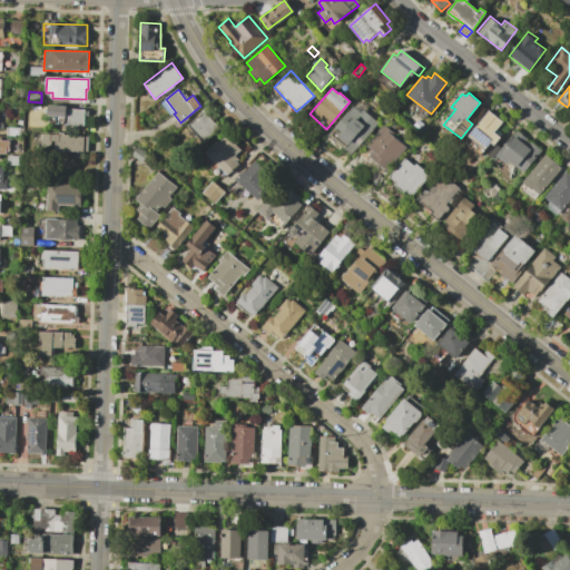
[(328,135),(356,102),(379,123),(351,154),(328,135)]
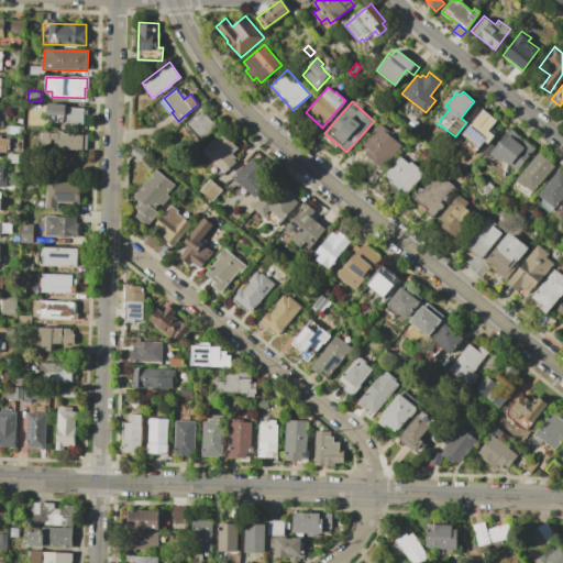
[(47,105),(65,106),(65,113),(47,113),(47,105)]
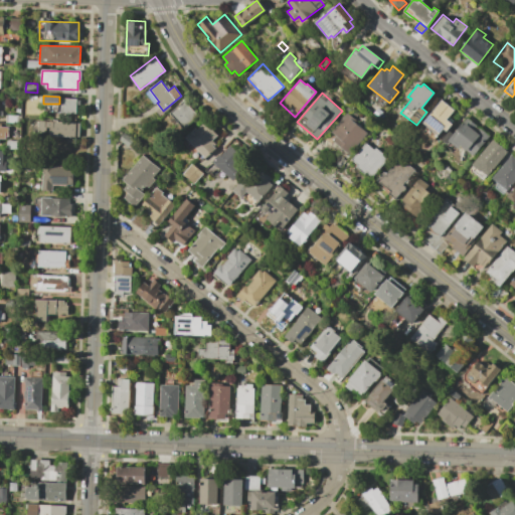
[(60,99),(75,99),(75,113),(60,113),(60,99)]
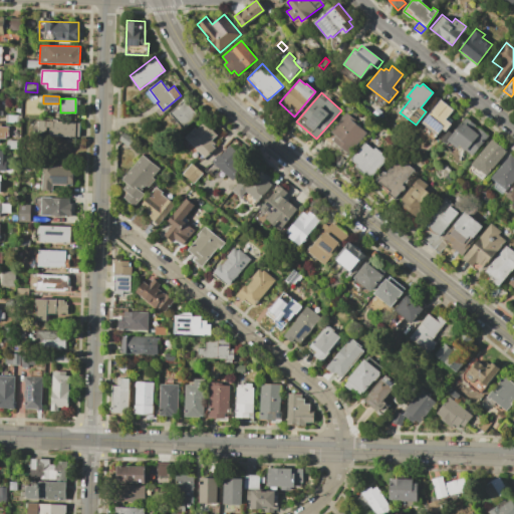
[(440,99),(453,109),(445,119),(450,123),(444,132),(442,130),(437,135),(422,122),(440,99)]
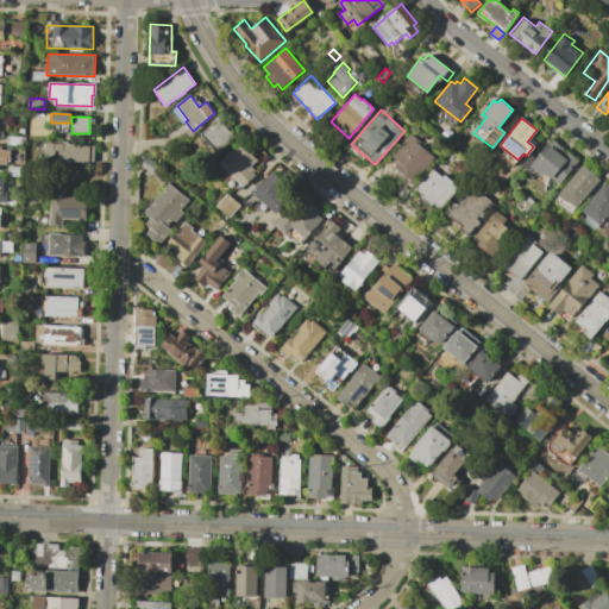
[(200,135),(215,119),(234,137),(219,152),(200,135)]
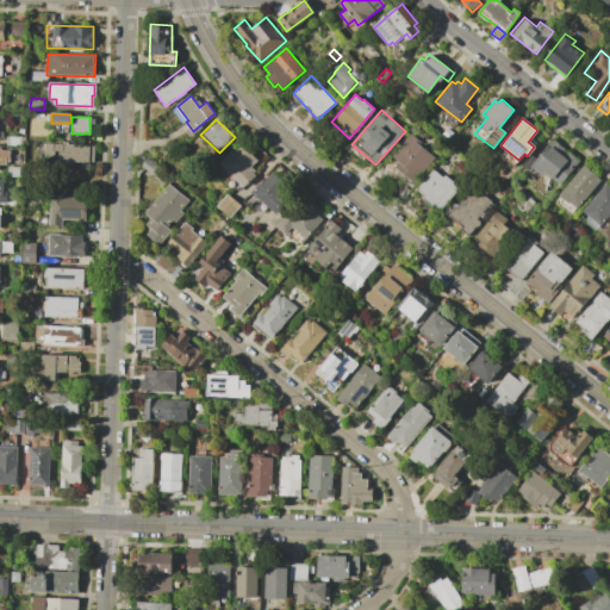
[(434,157),(414,182),(393,166),(398,161),(392,156),(411,135),(419,142),(418,144),(434,157)]
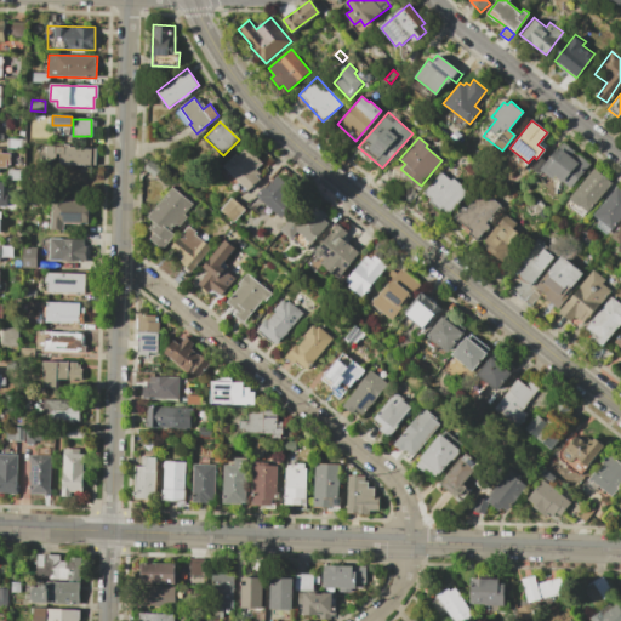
[(7,138),(23,140),(23,148),(7,147),(7,138)]
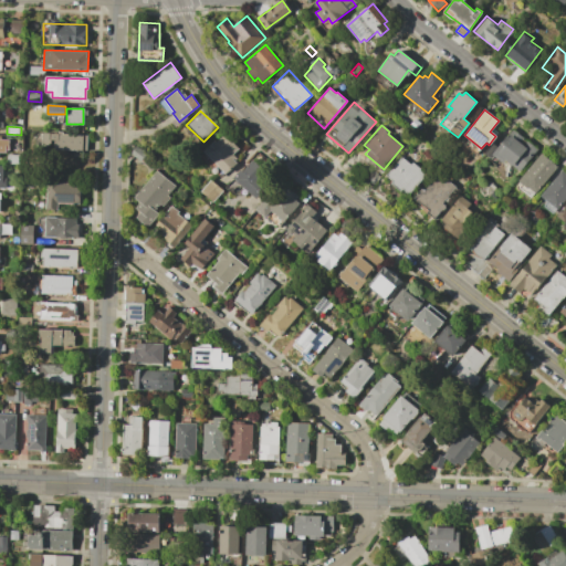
[(538,149),(520,171),(505,158),(502,163),(494,155),(491,158),(485,154),(493,144),(498,147),(513,128),(538,149)]
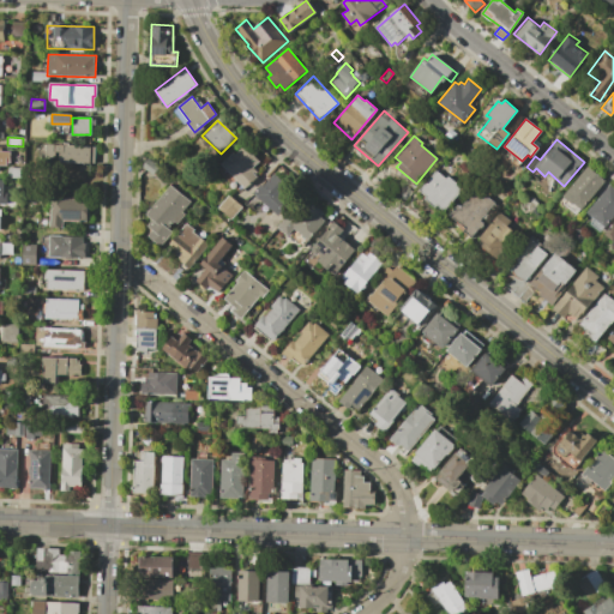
[(40,144),(64,145),(64,144),(68,144),(68,145),(92,146),(92,164),(60,163),(60,152),(55,151),(55,158),(40,157),(40,144)]
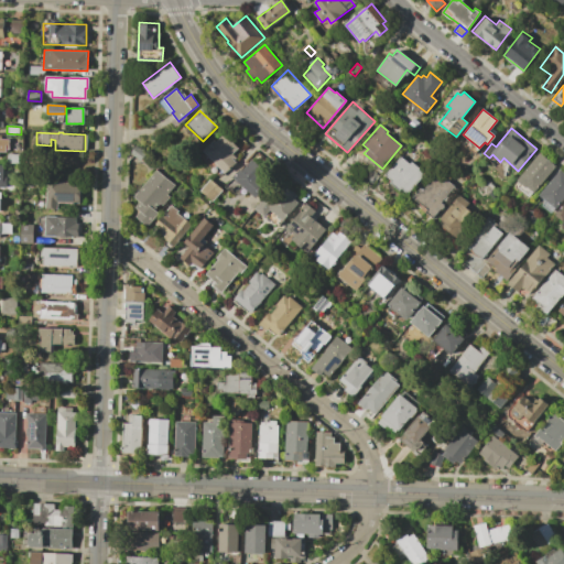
[(202,151),(213,140),(216,142),(225,133),(239,147),(232,154),(236,158),(234,160),(235,162),(225,173),(202,151)]
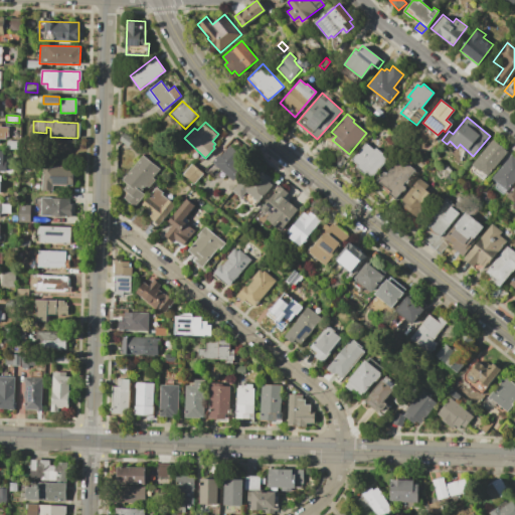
[(0,126),(8,127),(7,140),(0,140),(0,126)]
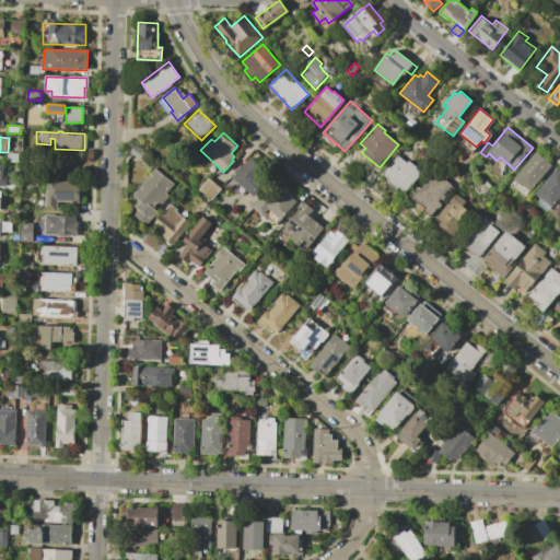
[(135,144),(143,152),(138,160),(128,152),(135,144)]
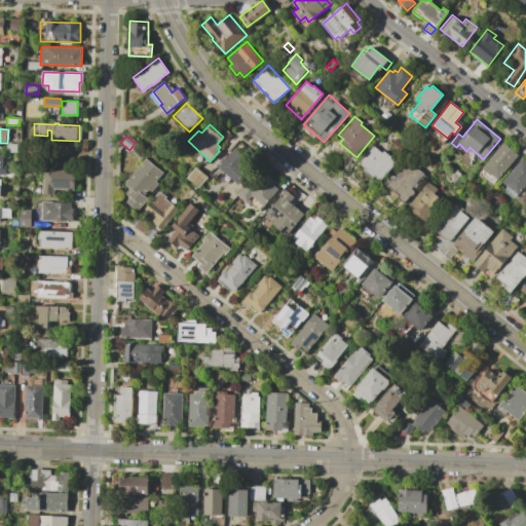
[(502,142),(518,155),(493,184),(480,173),(483,168),(481,167),(502,142)]
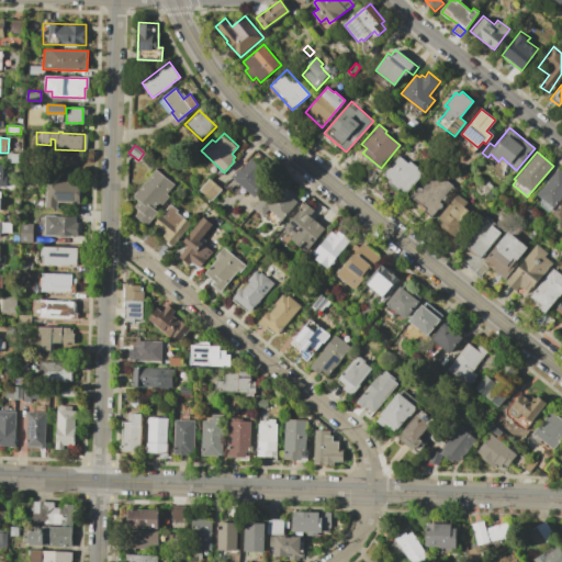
[(397,156),(407,164),(409,161),(424,173),(406,193),(400,188),(397,190),(389,182),(391,180),(382,173),(397,156)]
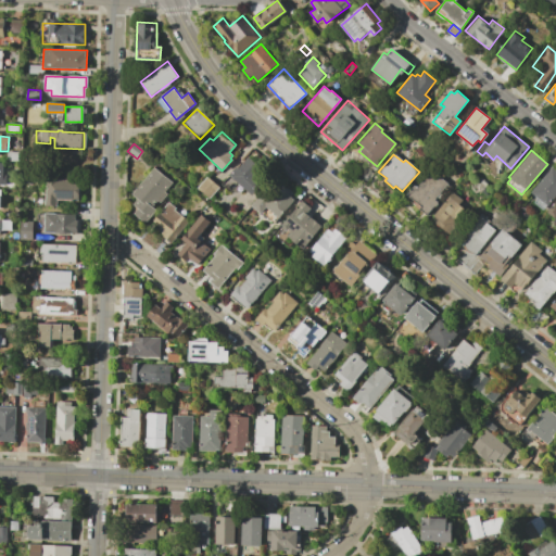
[(76,166),(75,155),(60,158),(61,168),(76,166)]
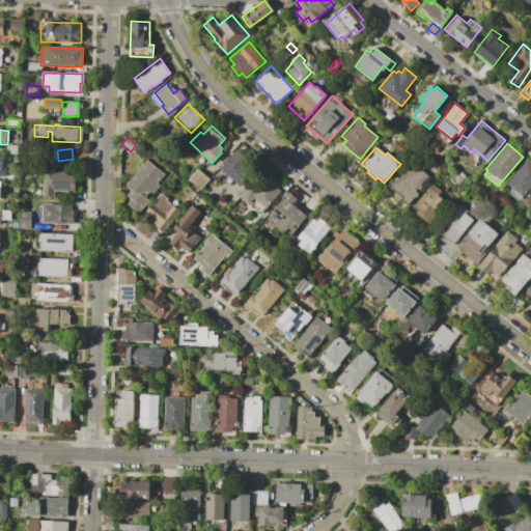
[(219,168),(225,160),(227,162),(238,149),(258,167),(242,187),(219,168)]
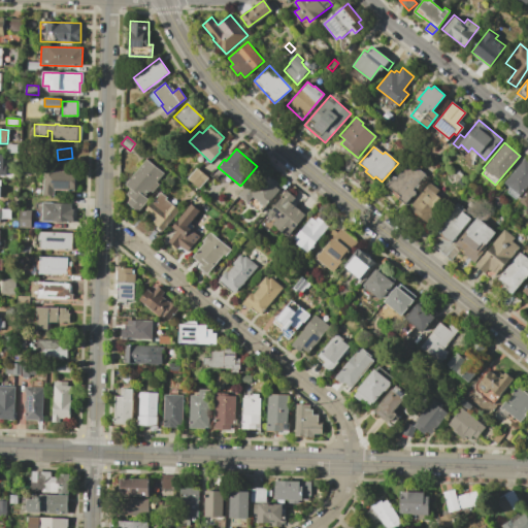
[(145,159),(163,173),(156,183),(159,185),(153,193),(150,191),(145,197),(149,199),(137,212),(127,203),(131,198),(127,194),(131,189),(126,185),(145,159)]
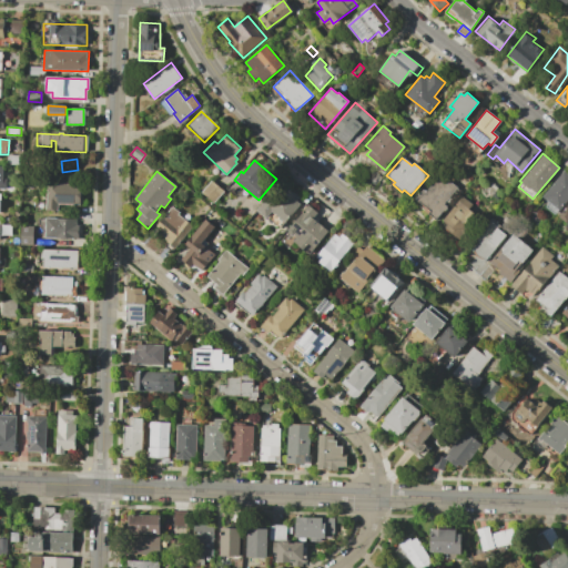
[(563,171),(567,175),(567,200),(556,214),(546,206),(549,202),(541,195),(563,171)]
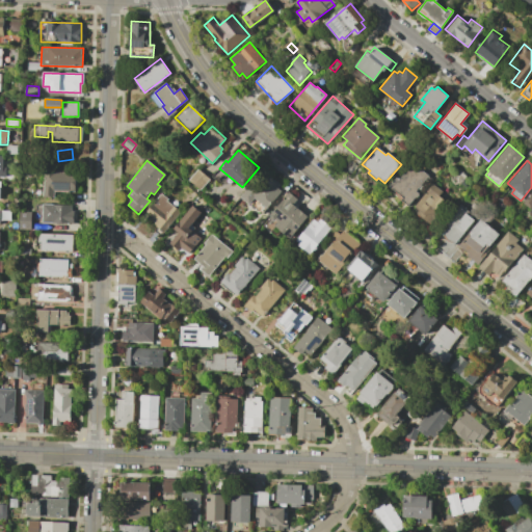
[(388,188),(395,180),(397,181),(409,166),(418,173),(421,168),(428,176),(416,191),(418,193),(408,205),(388,188)]
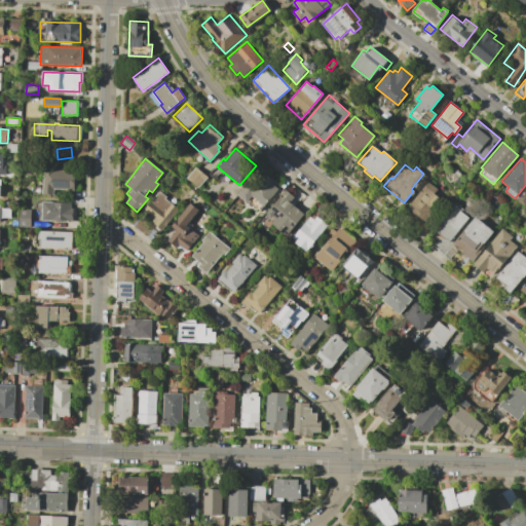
[(194,167),(208,177),(198,189),(185,179),(194,167)]
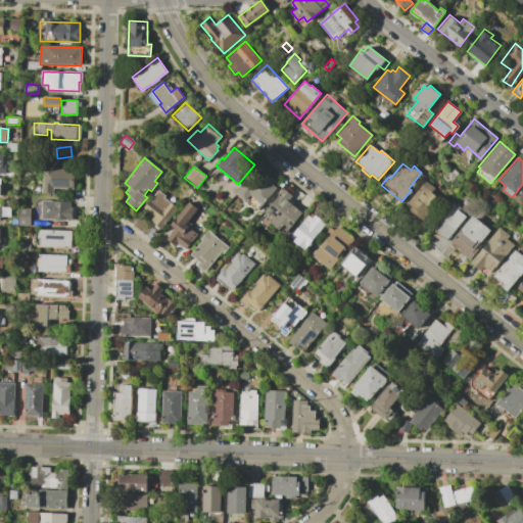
[(257,168),(275,182),(273,185),(275,187),(262,204),(250,195),(246,200),(237,193),(257,168)]
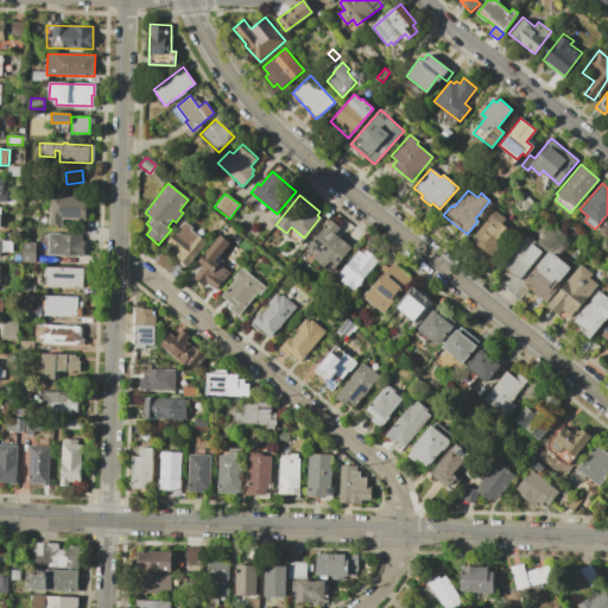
[(50,196),(86,197),(84,217),(62,217),(62,226),(50,225),(50,196)]
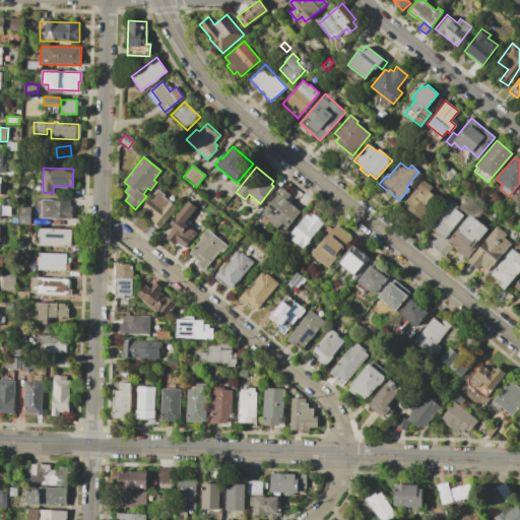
[(423,180),(432,188),(429,191),(438,198),(420,218),(403,203),(423,180)]
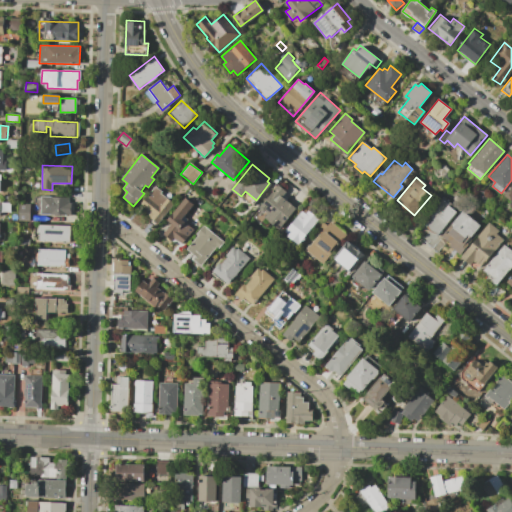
[(277,184),(285,191),(280,196),(296,209),(278,230),(265,219),(260,224),(254,219),(259,213),(256,211),(277,184)]
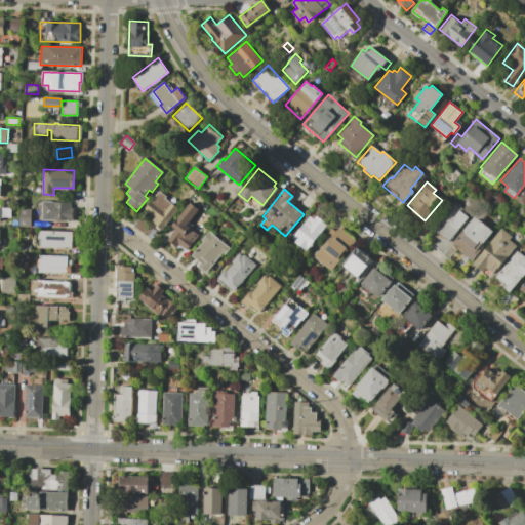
[(157,190),(164,196),(163,197),(177,208),(160,230),(149,221),(153,217),(143,209),(157,190)]
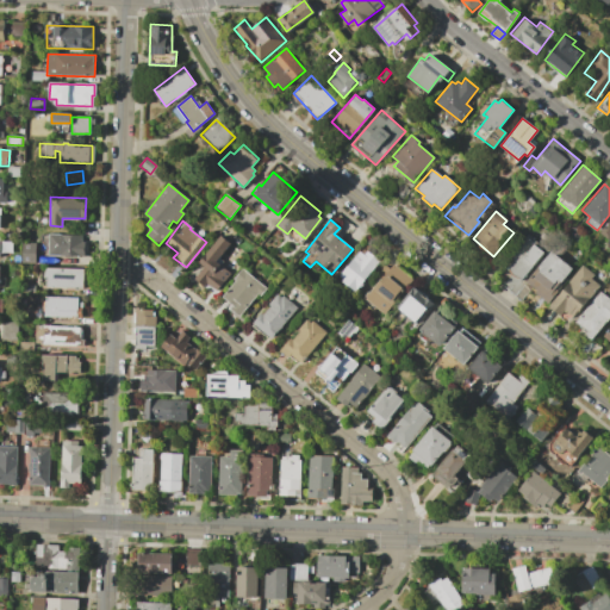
[(49,234),(81,235),(81,241),(85,241),(85,257),(48,256),(49,234)]
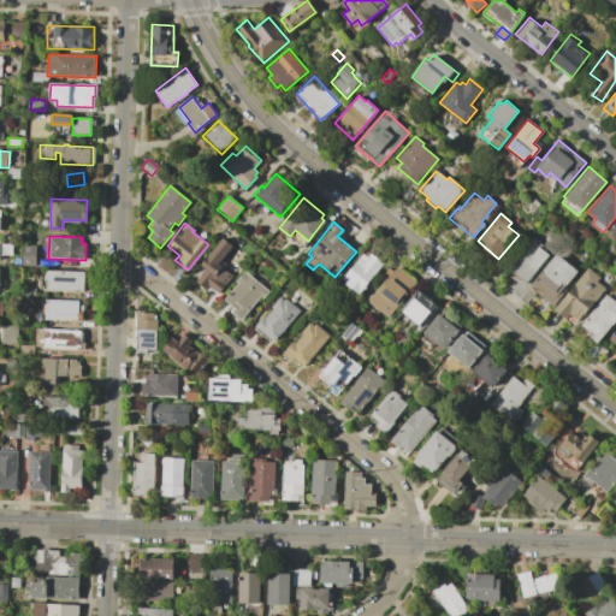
[(526,283),(516,276),(513,272),(519,265),(515,261),(519,258),(517,255),(533,237),(551,253),(526,283)]
